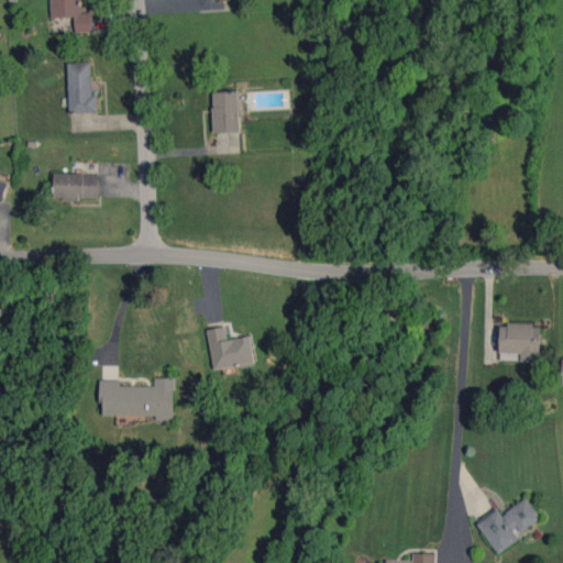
[(51,0),(52,18),(75,17),(76,32),(94,31),(92,12),(81,12),(80,0),(51,0)]
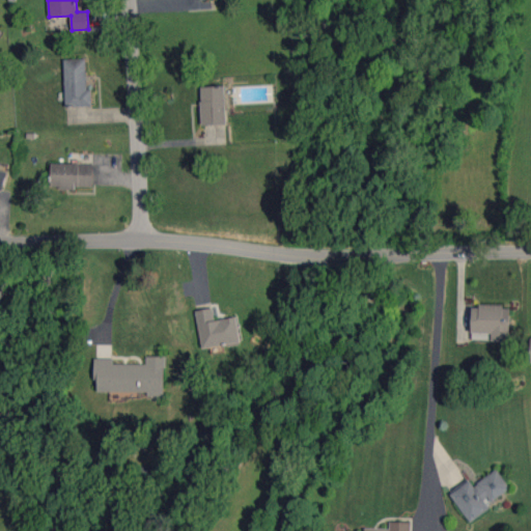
[(65,106),(91,106),(91,89),(87,89),(86,58),(64,59),(65,106)]
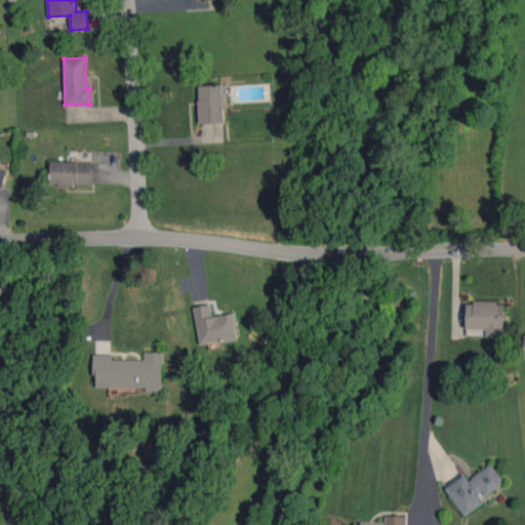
[(200,123),(224,123),(223,85),(199,85),(200,123)]
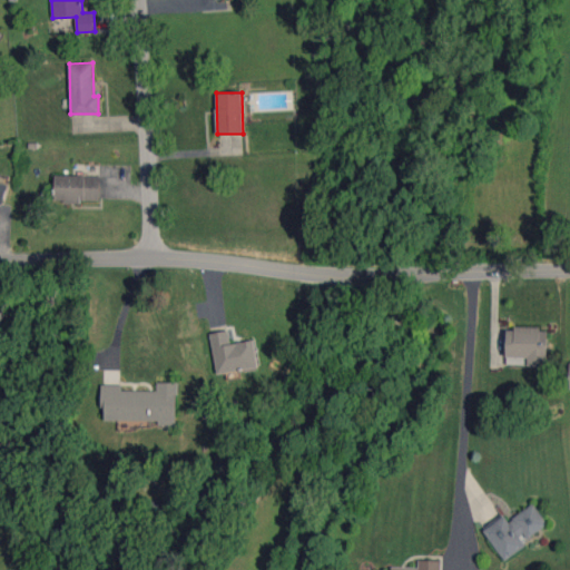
[(99,202),(100,176),(56,175),(55,200),(99,202)]
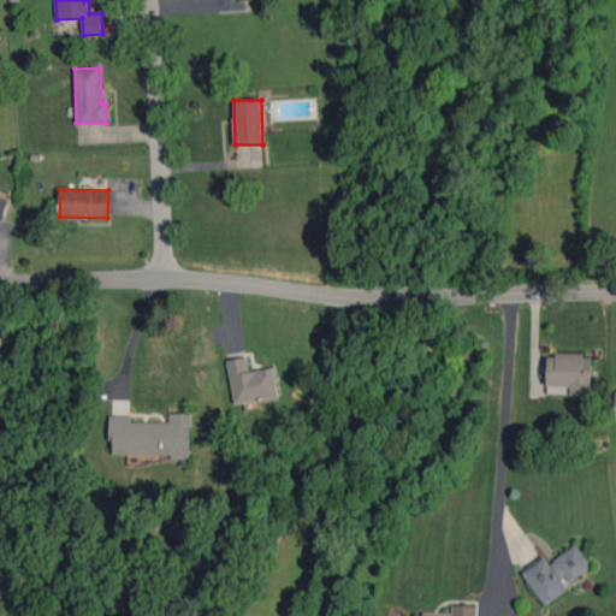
[(591,396),(592,355),(548,354),(546,385),(570,386),(570,395),(591,396)]
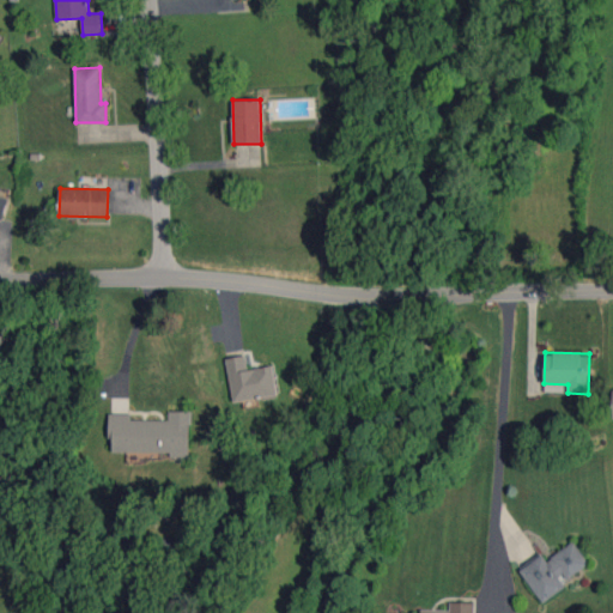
[(278,394),(273,365),(248,370),(246,356),(225,359),(234,402),(278,394)]
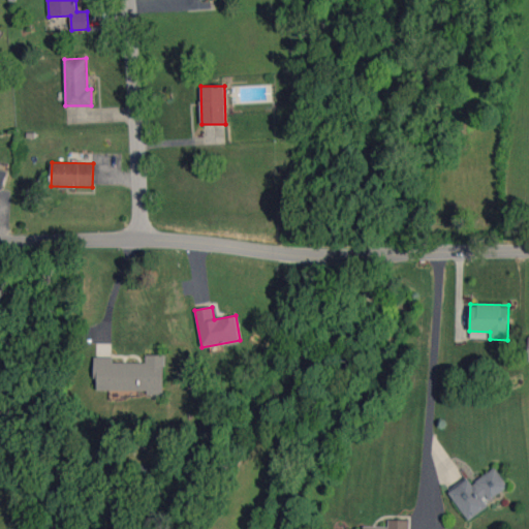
[(95,390),(148,391),(148,394),(164,394),(164,355),(146,354),(146,363),(113,363),(113,358),(95,356),(95,390)]
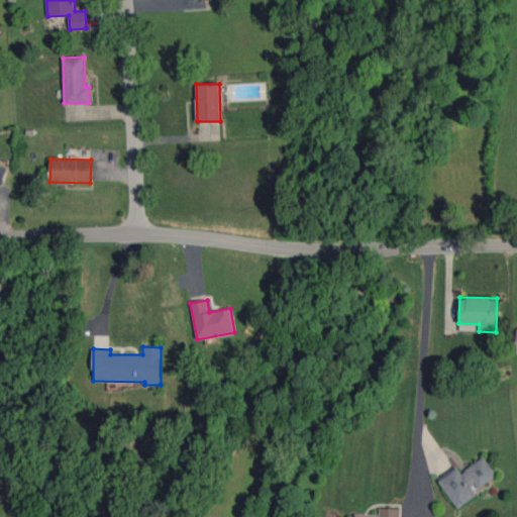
[(457,508),(479,494),(476,490),(497,476),(484,456),(460,473),(456,467),(438,479),(457,508)]
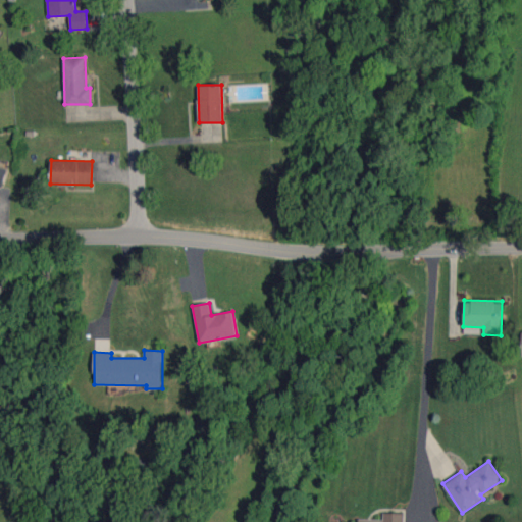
[(404,521),(404,513),(383,512),(383,520),(359,520),(358,521),(404,521)]
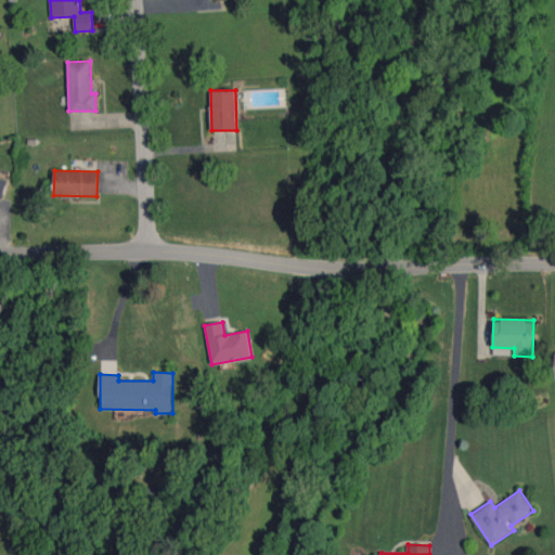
All buildings are outlined.
